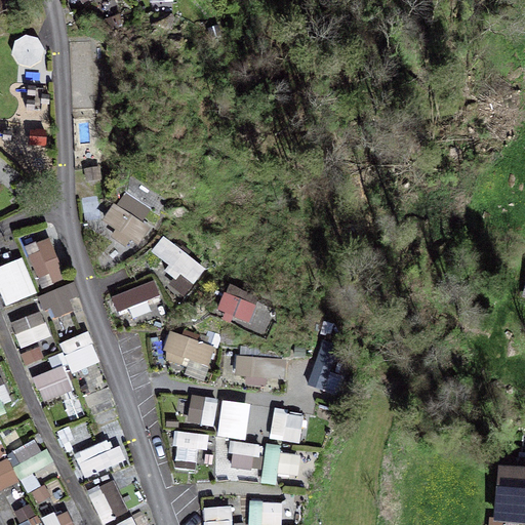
[(130,251),(152,232),(142,220),(150,211),(130,191),(101,218),(130,251)]
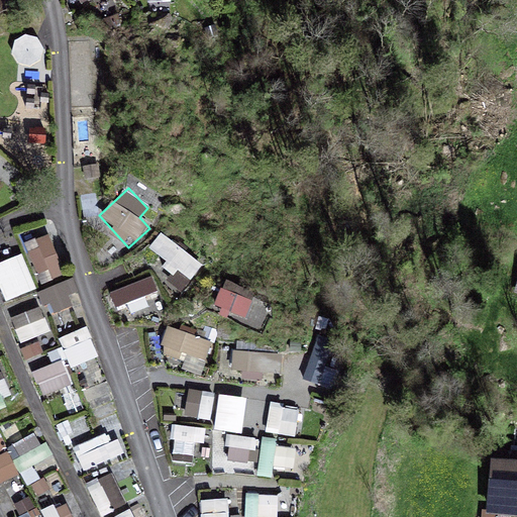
[(148,250),(192,283),(205,265),(163,232),(148,250)]
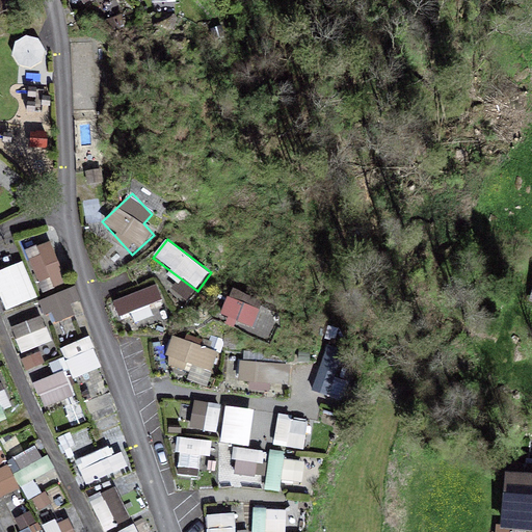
[(26,249),(44,293),(67,284),(48,241),(26,249)]
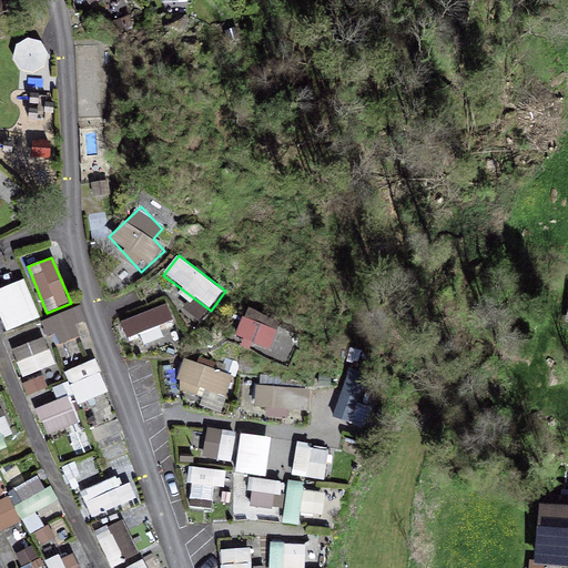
[(0,287),(0,314),(7,332),(41,318),(24,279),(0,287)]
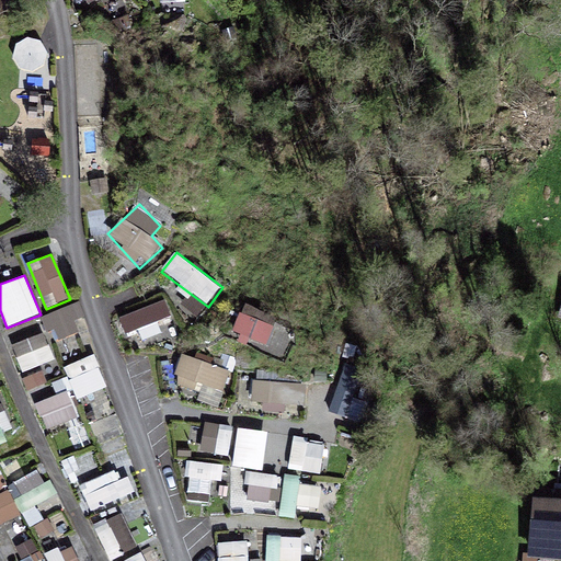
[(164,299),(118,317),(127,339),(173,321),(164,299)]
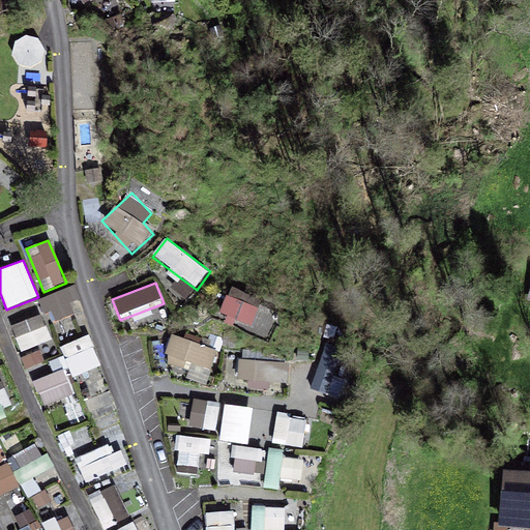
[(74,288),(42,299),(51,324),(82,313),(74,288)]
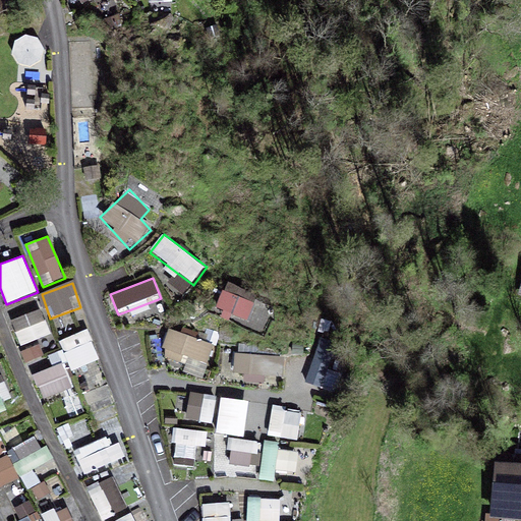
[(216,312),(249,322),(255,300),(222,291),(216,312)]
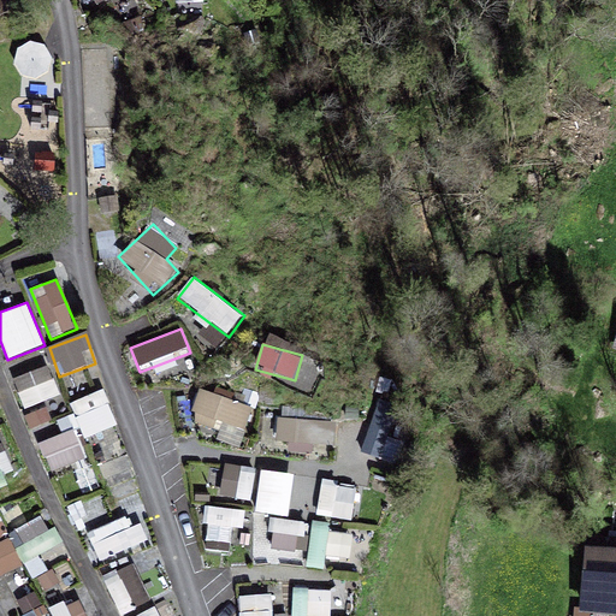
[(52,367),(16,375),(23,408),(59,401),(52,367)]
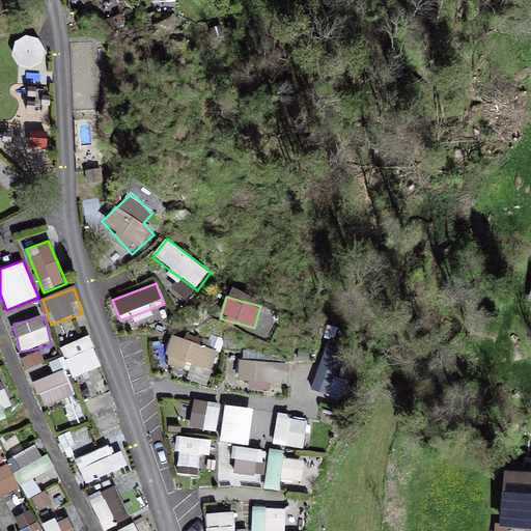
[(90,336),(62,347),(75,378),(103,366),(90,336)]
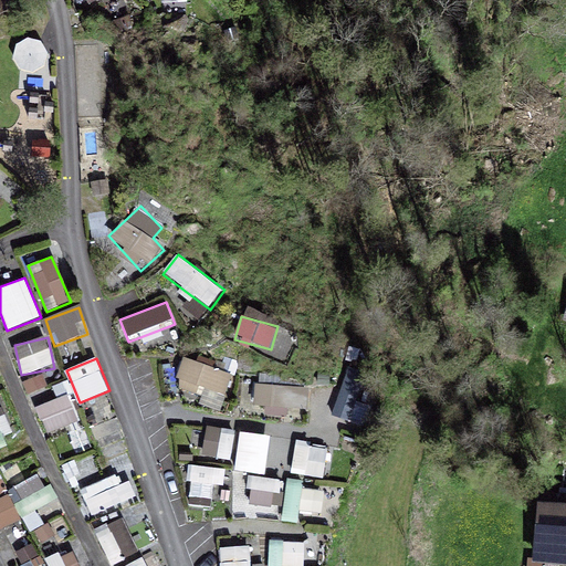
[(182,362),(177,396),(226,404),(231,369),(182,362)]
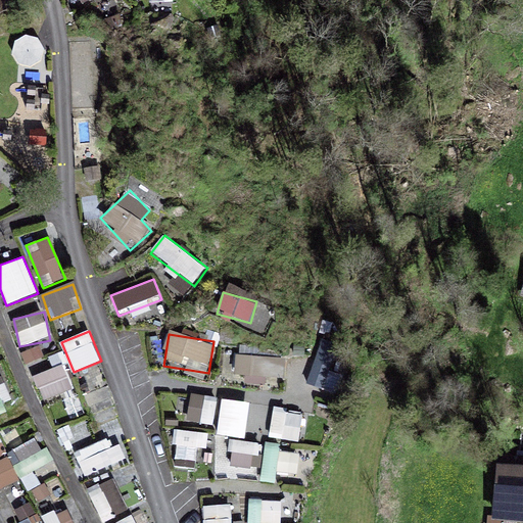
[(237,354),(236,381),(267,382),(268,376),(286,377),(287,357),(237,354)]
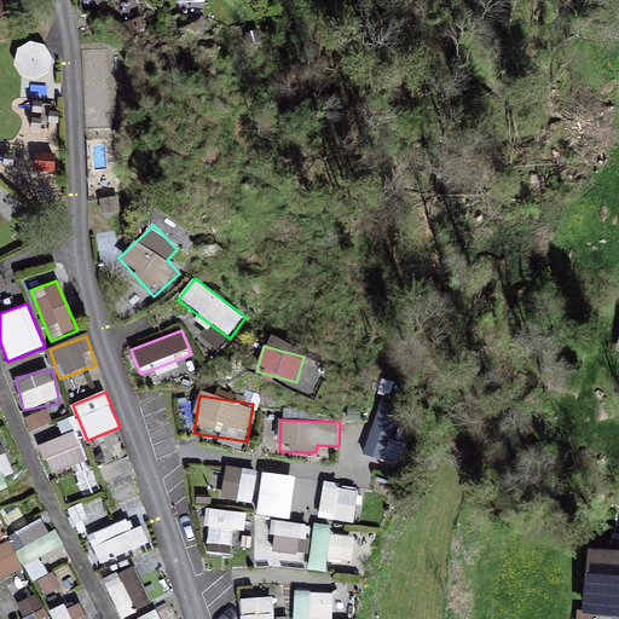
[(52,476),(87,463),(76,432),(40,445),(52,476)]
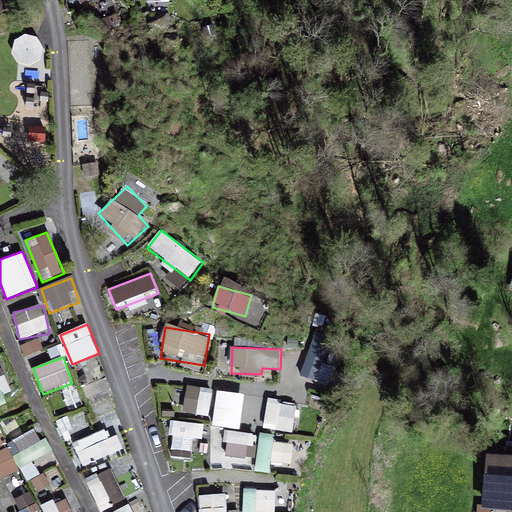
[(0,405),(12,402),(3,374),(0,375),(0,405)]
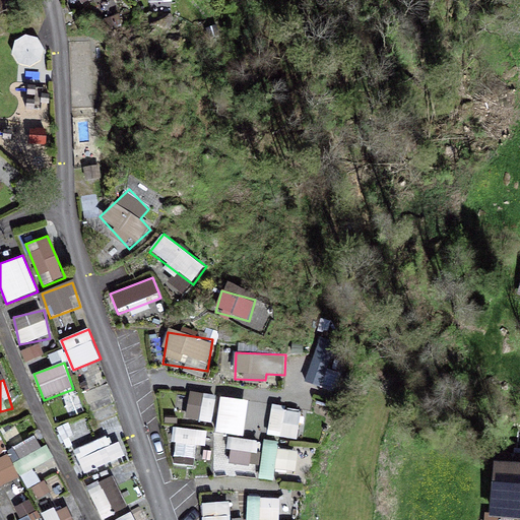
[(190,391),(187,419),(214,423),(217,394),(190,391)]
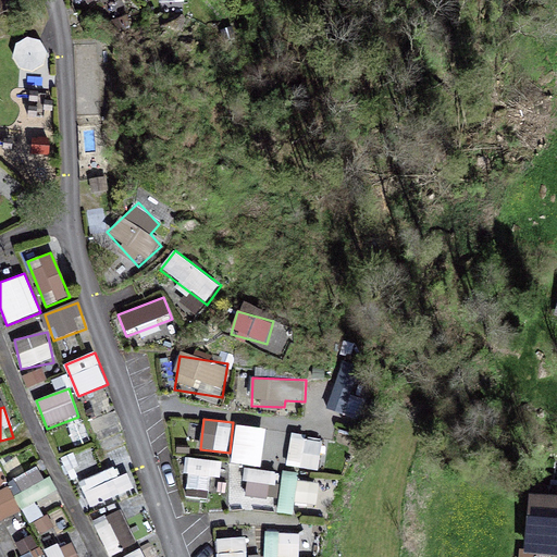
[(233,465),(282,465),(283,426),(234,426),(233,465)]
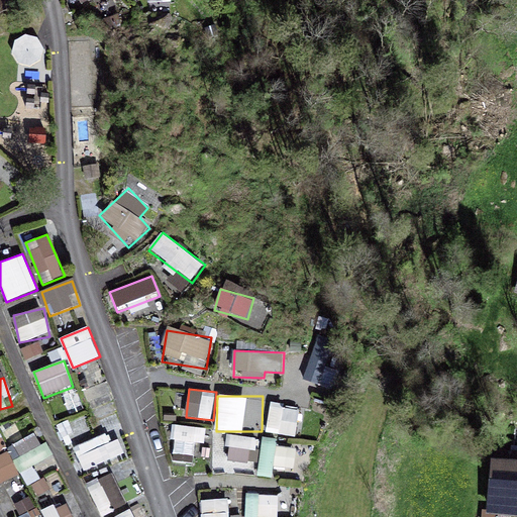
[(273,403),(268,432),(296,436),(301,407),(273,403)]
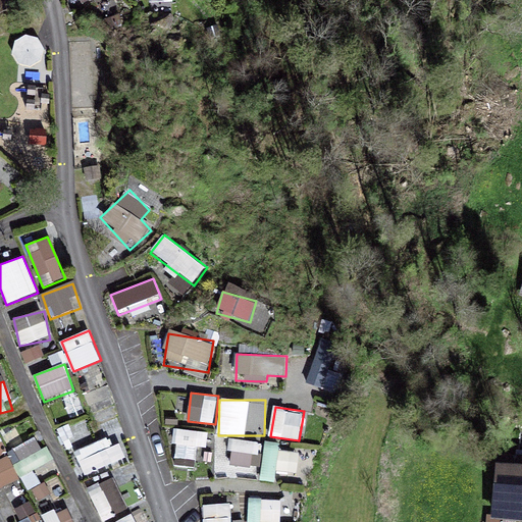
[(177,428),(172,465),(201,468),(205,432),(177,428)]
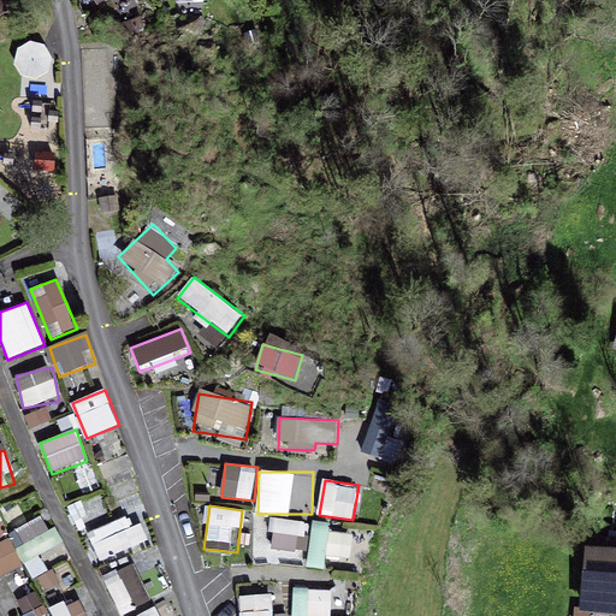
[(101,563),(152,539),(138,510),(88,534),(101,563)]
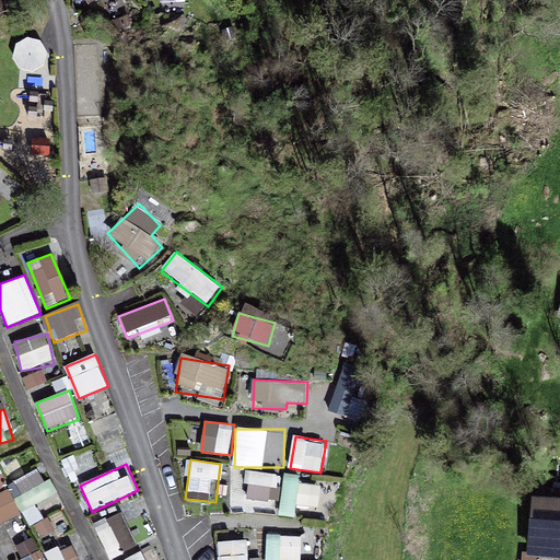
[(231,510),(276,512),(277,474),(233,473),(231,510)]
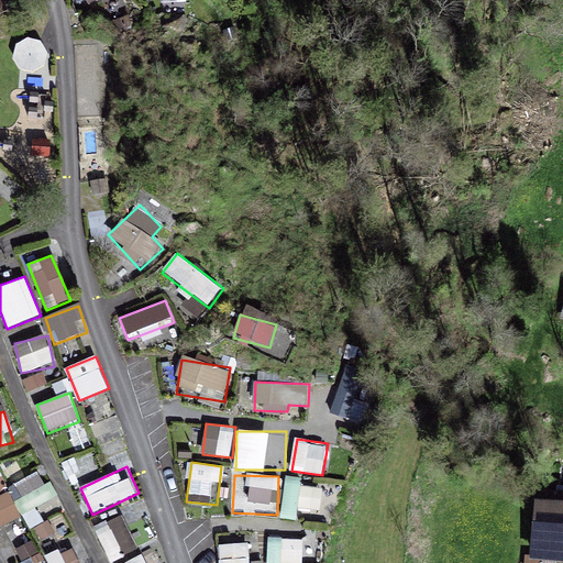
[(300,519),(304,478),(285,477),(283,518),(300,519)]
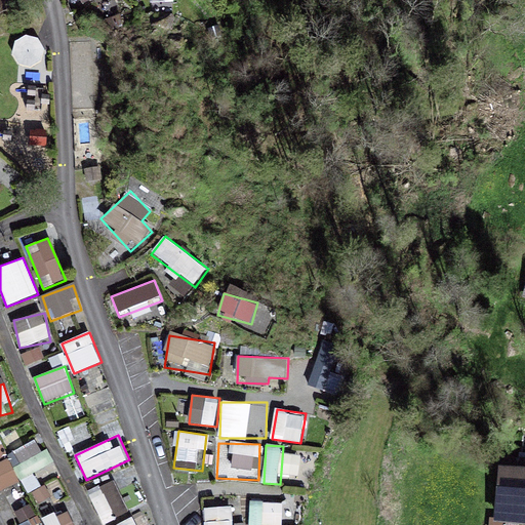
[(0,462),(0,492),(19,485),(10,459),(0,462)]
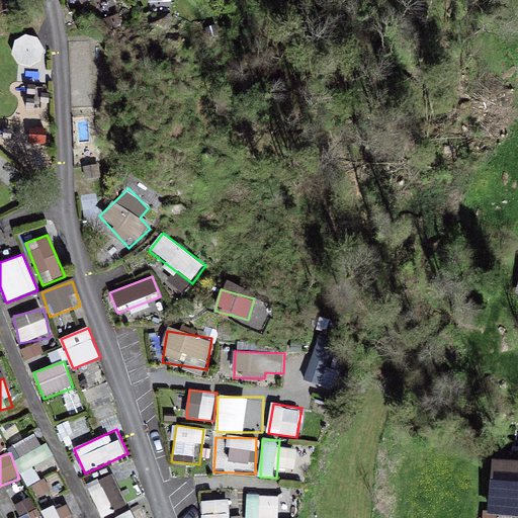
[(517,455),(497,454),(492,511),(517,513),(517,455)]
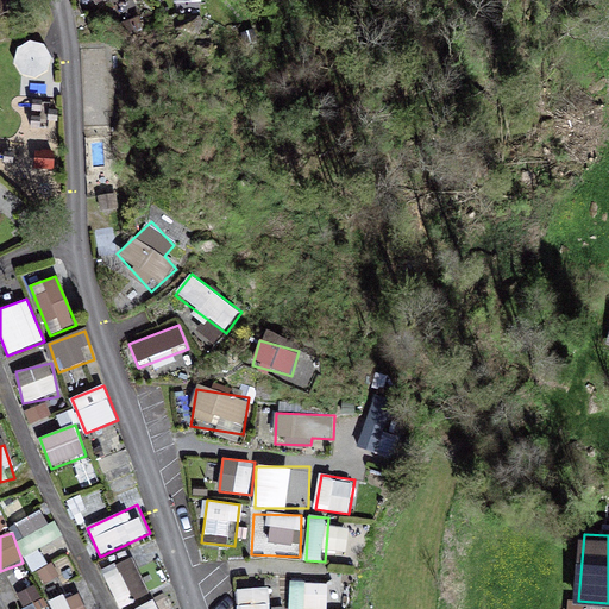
[(120,608),(150,594),(131,556),(101,571),(120,608)]
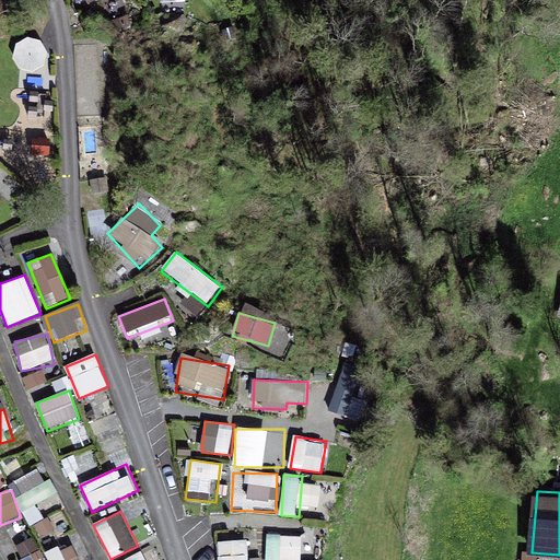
[(267,535),(266,559),(302,559),(303,535),(267,535)]
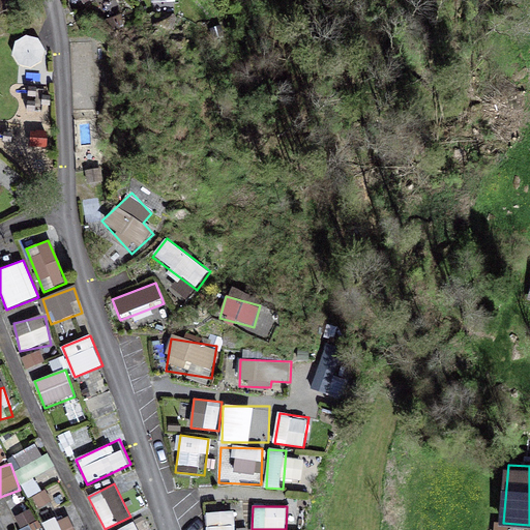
[(234,529),(233,510),(206,512),(207,529),(234,529)]
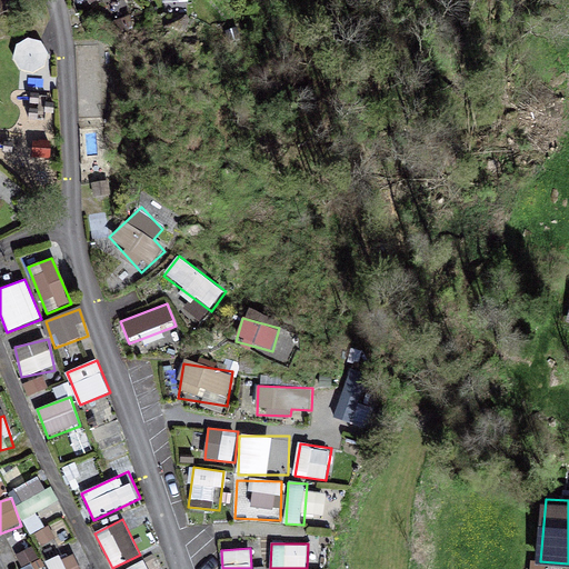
[(51,568),(80,568),(78,555),(50,560),(51,568)]
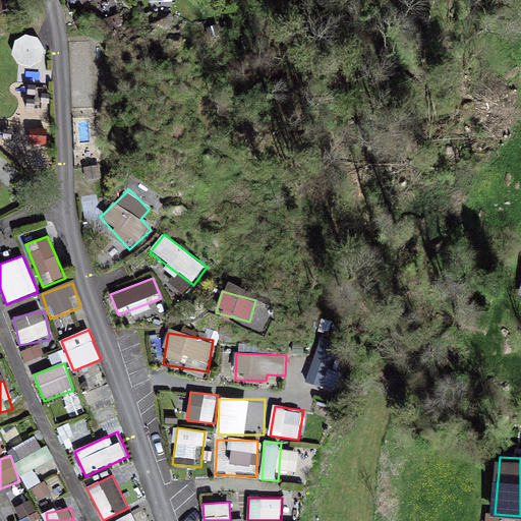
[(115,520),(136,520),(132,512),(115,520)]
